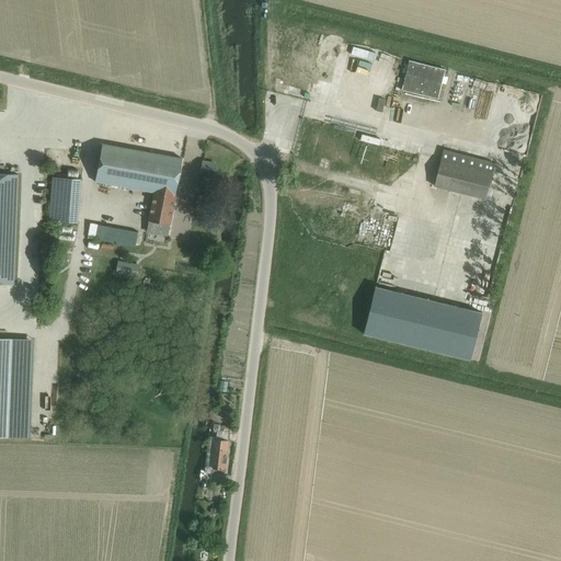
[(361,137),(361,140),(374,145),(374,142),(375,140),(375,138),(362,135),(361,137)]
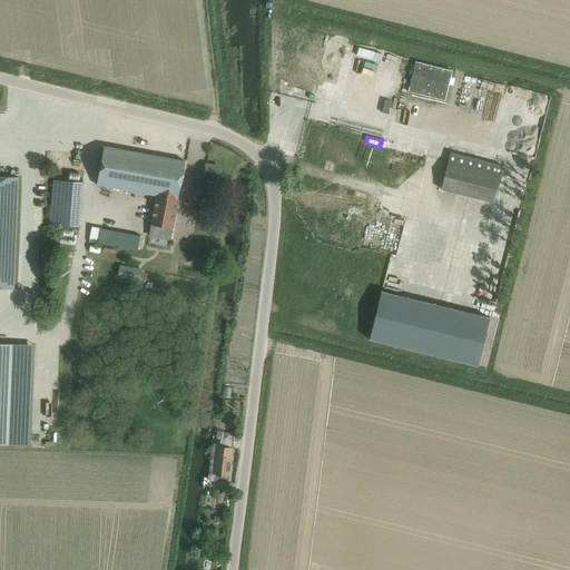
[(170,241),(185,161),(105,146),(97,185),(157,196),(149,236),(170,241)]
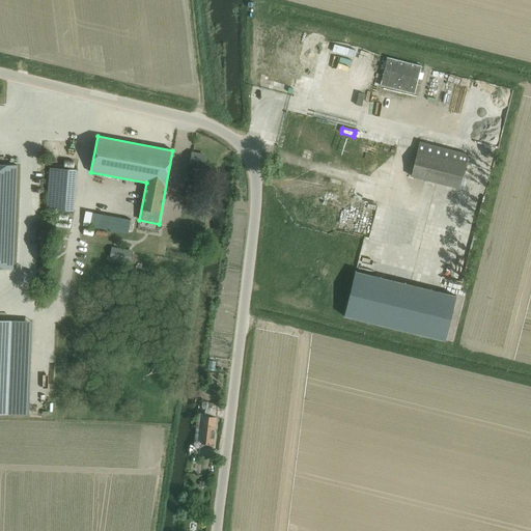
[(459,189),(468,158),(460,157),(462,152),(420,142),(412,176),(459,189)]
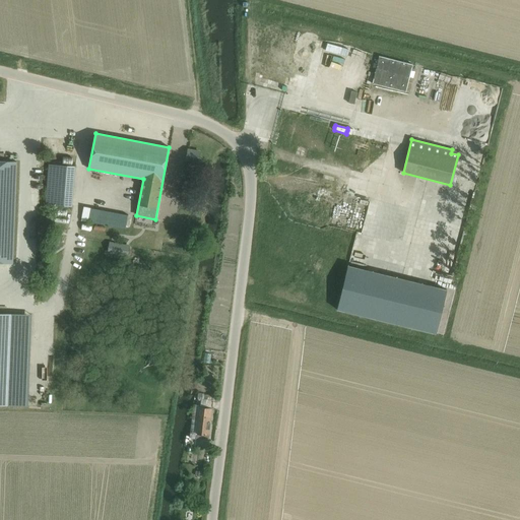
[(199,161),(200,152),(188,150),(187,159),(199,161)]
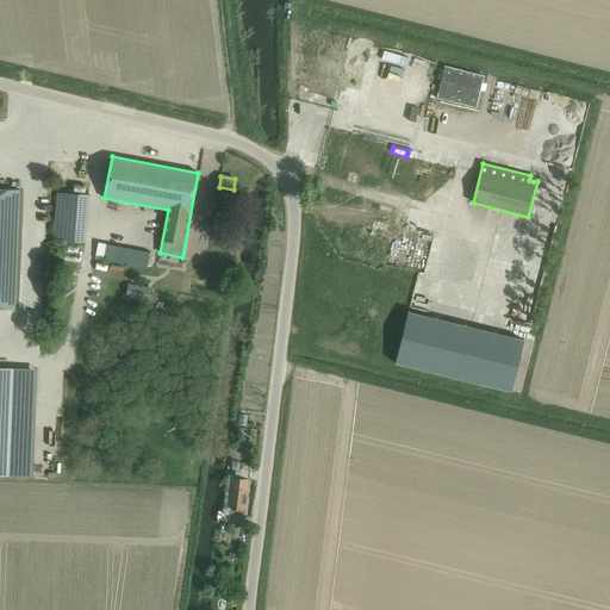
[(0,307),(16,309),(20,190),(0,188),(0,307)]
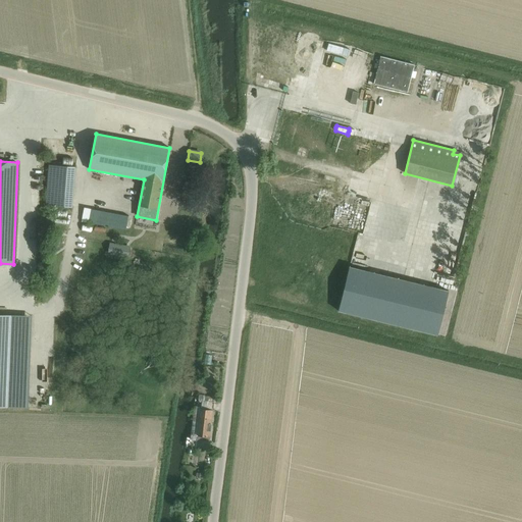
[(73,208),(76,167),(49,165),(46,206),(73,208)]
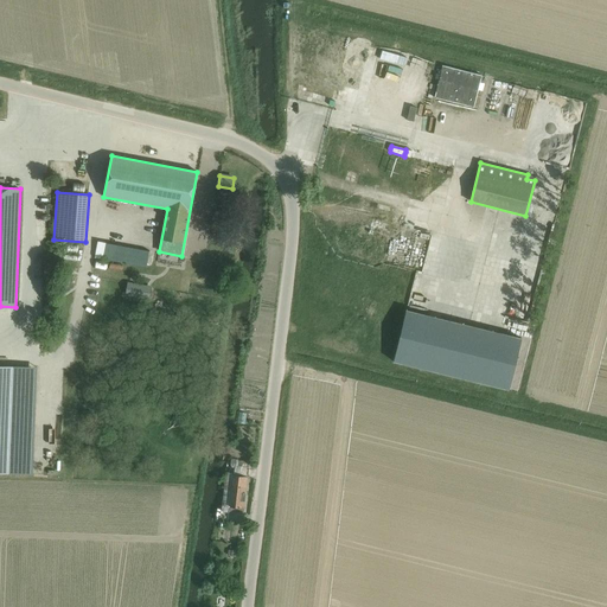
[(147,268),(151,251),(98,241),(95,257),(147,268)]
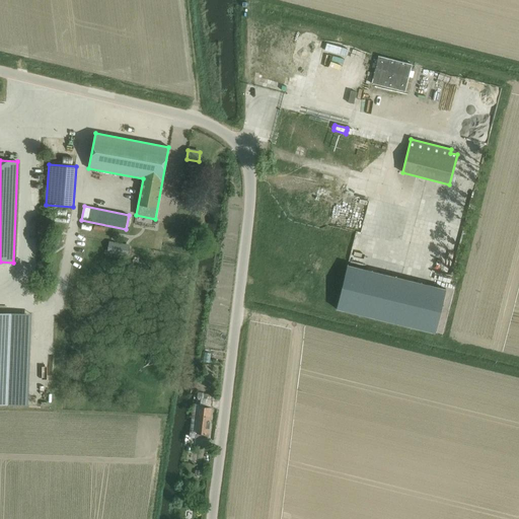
[(129,247),(109,243),(107,251),(128,255),(129,247)]
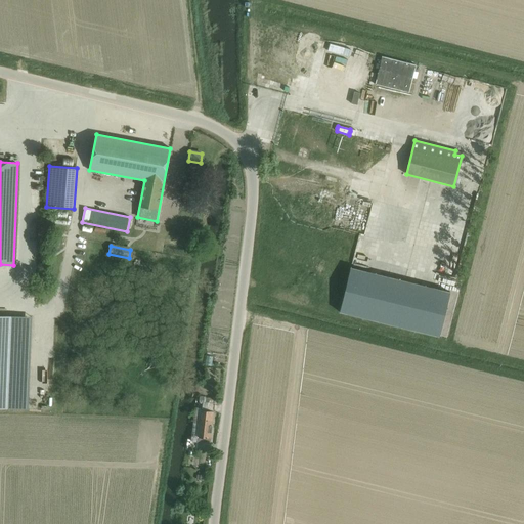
[(350,268),(339,312),(439,337),(450,293),(350,268)]
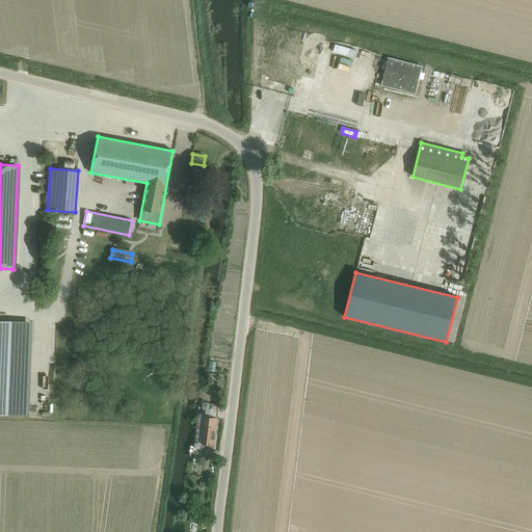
[(0,414),(28,416),(32,322),(0,320),(0,414)]
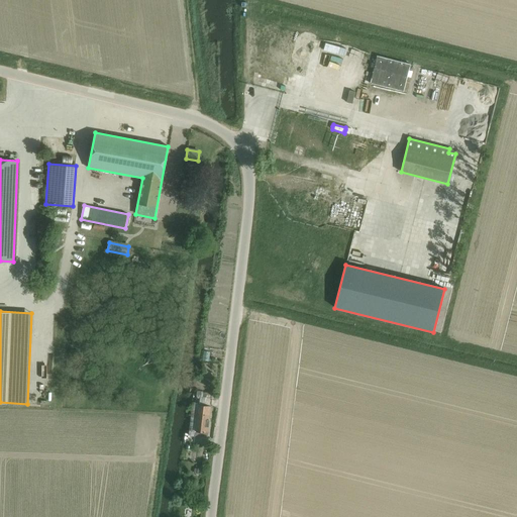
[(189,429),(188,434),(189,434),(189,435),(196,435),(208,436),(211,407),(211,405),(200,404),(195,403),(194,403),(194,404),(192,404),(189,429)]
